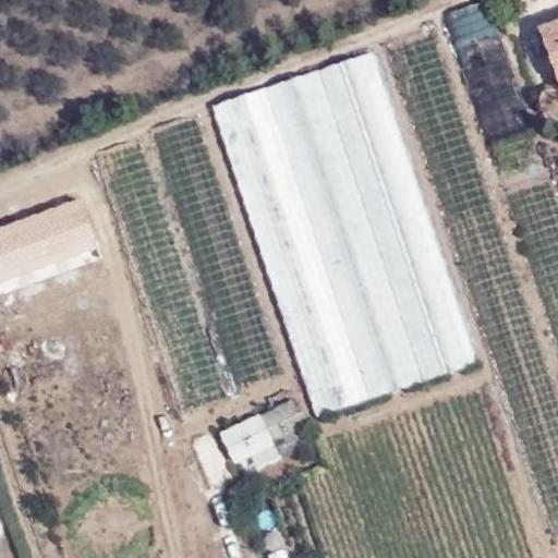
[(484,0),(480,0),(444,13),(486,140),(528,125),(484,0)]
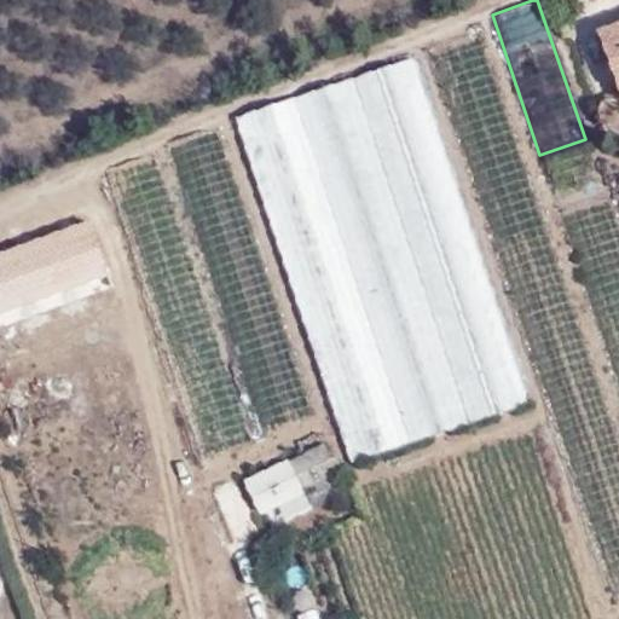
[(618,24),(600,33),(618,87),(618,24)]
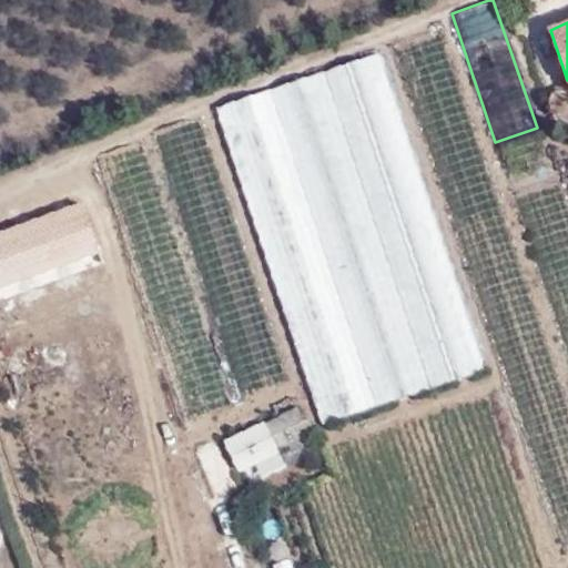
[(378,53),(216,108),(323,424),(484,369),(378,53)]
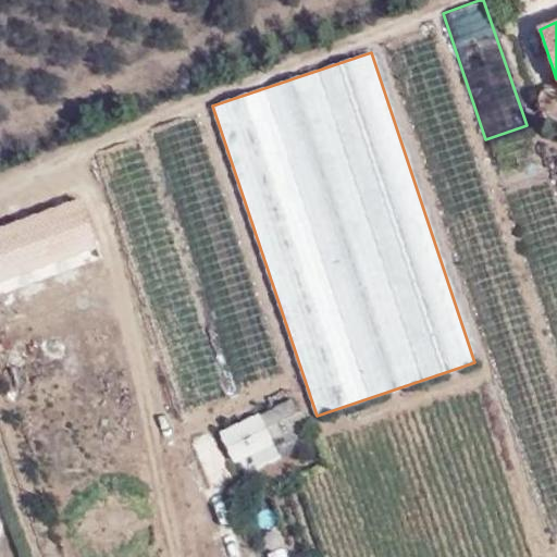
[(0,220),(0,279),(100,246),(83,194),(0,220)]
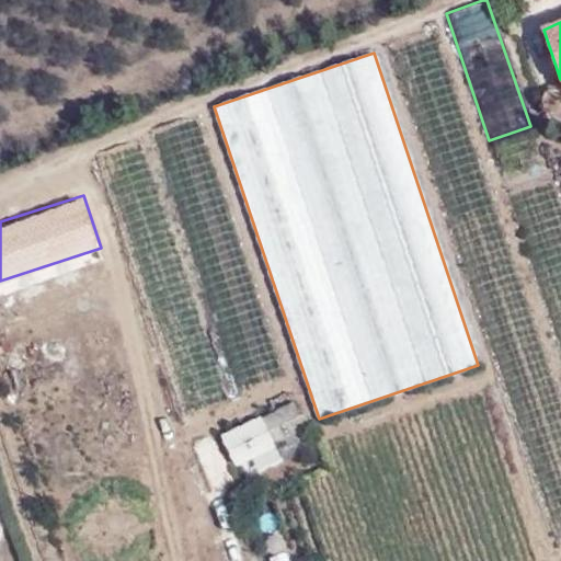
[(242,460),(307,427),(294,402),(230,434),(242,460)]
